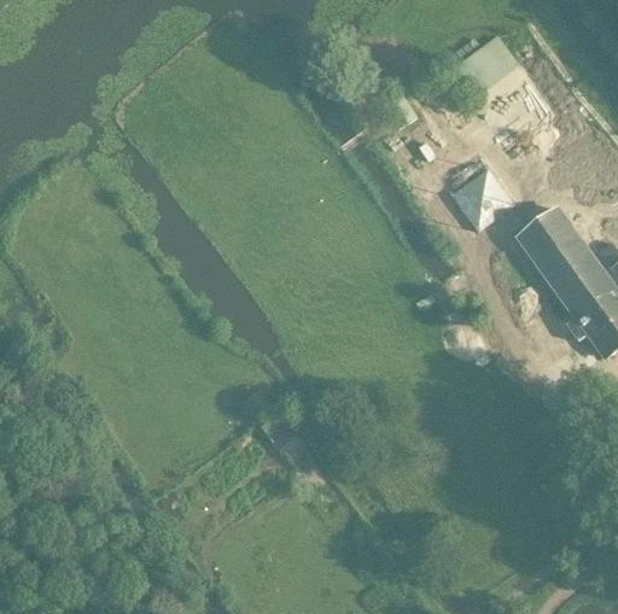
[(470,98),(518,64),(497,36),(450,70),(452,71),(433,83),(445,101),(464,89),(470,98)]
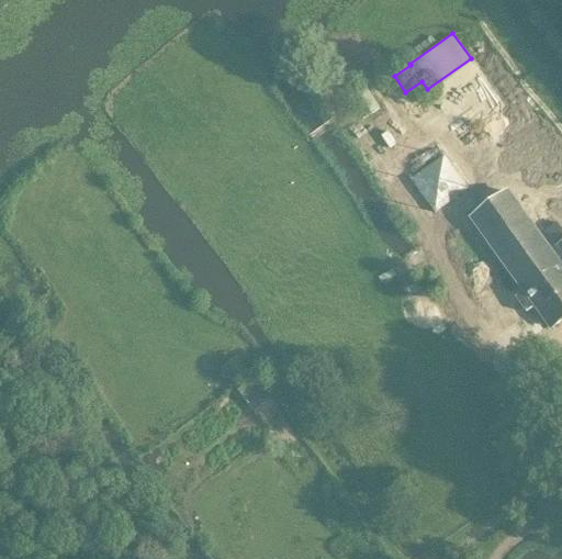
[(444,111),(452,122),(494,91),(486,80),(444,111)]
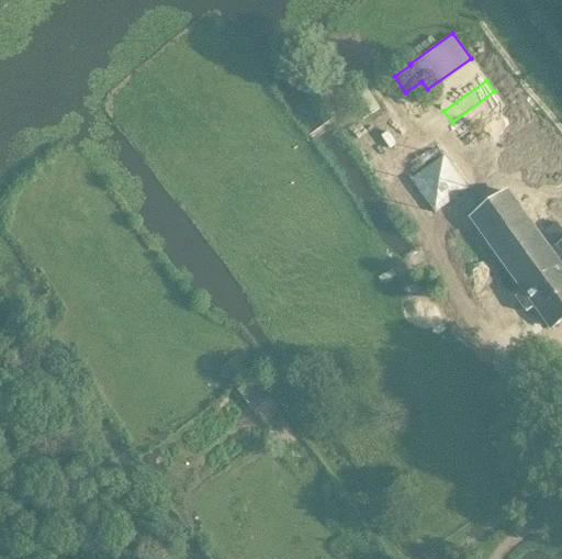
[(527,168),(515,177),(523,187),(535,179),(527,168)]
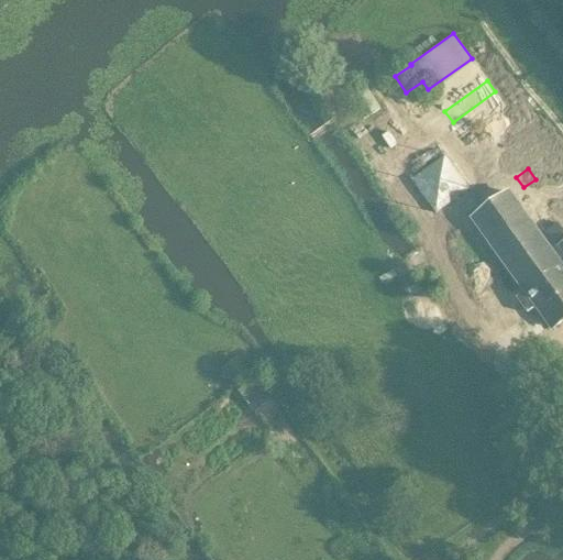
[(562,241),(558,245),(562,252),(562,266),(508,190),(472,217),(526,289),(517,296),(527,311),(536,305),(552,327),(562,318),(562,241)]
